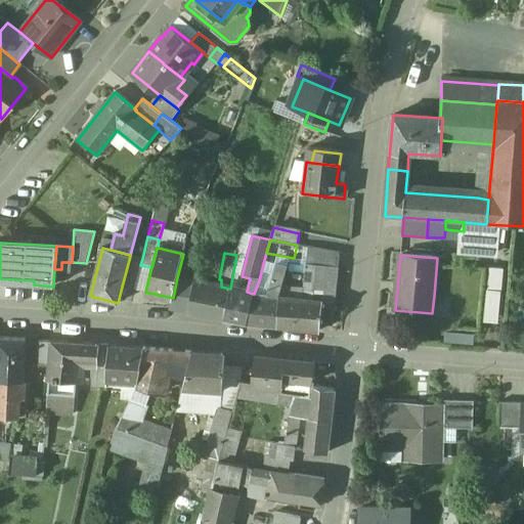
[(142,259),(130,256),(122,287),(134,290),(134,289),(140,265),(142,259)]
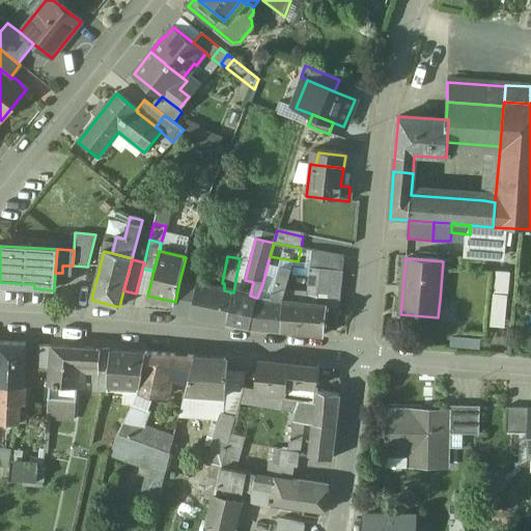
[(73,266),(62,266),(62,273),(55,273),(55,275),(72,276),(73,266)]
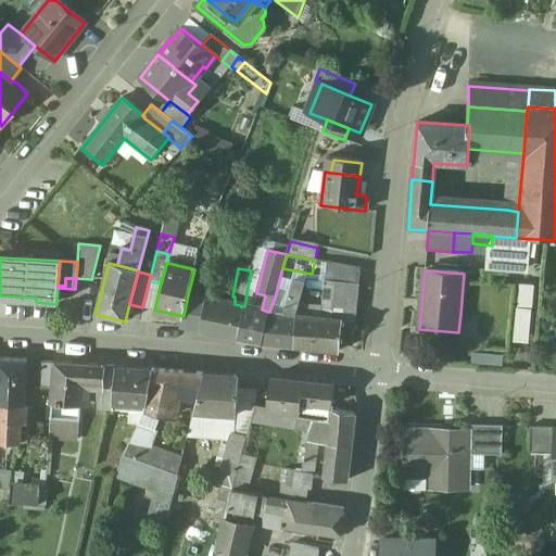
[(358,283),(325,280),(321,310),(343,312),(356,313),(358,283)]
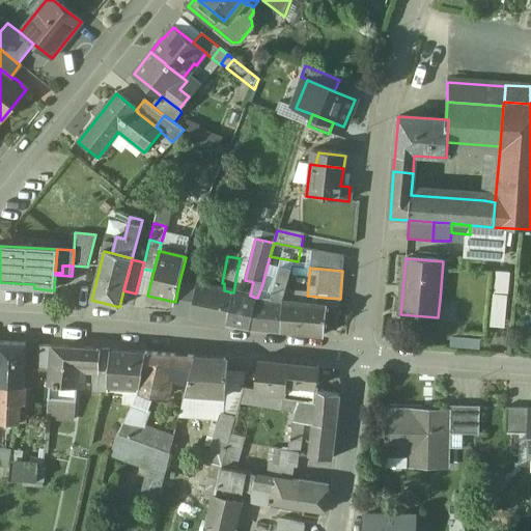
[(142,269),(136,292),(147,296),(154,271),(142,269)]
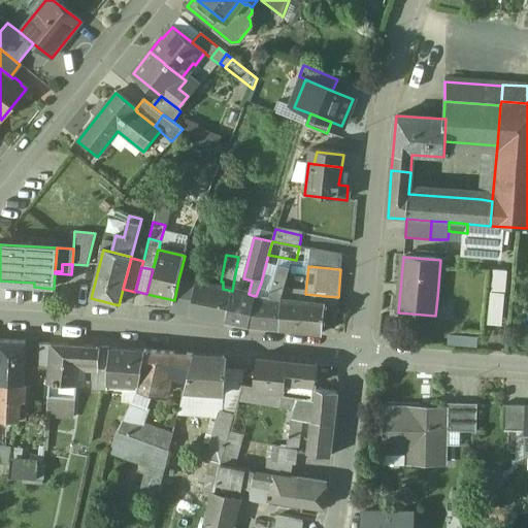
[(277,267),(269,298),(281,299),(289,270),(277,267)]
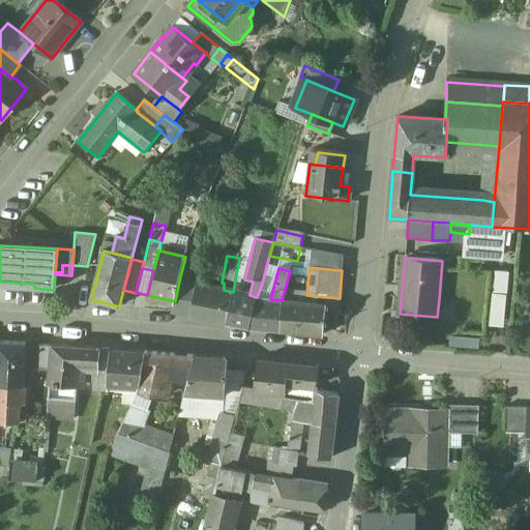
[(492,326),(507,327),(509,270),(494,270),(492,326)]
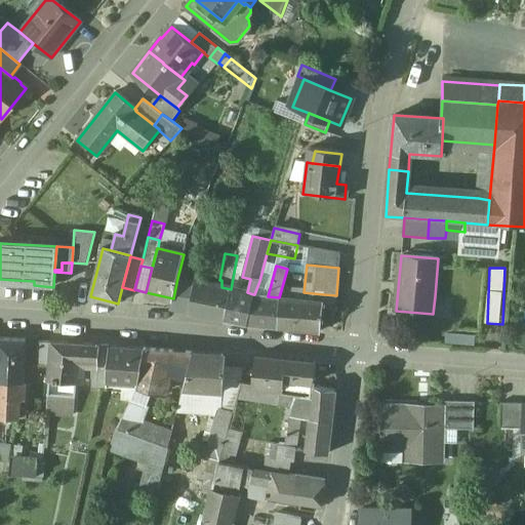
[(188,314),(195,282),(177,278),(173,298),(170,311),(188,314)]
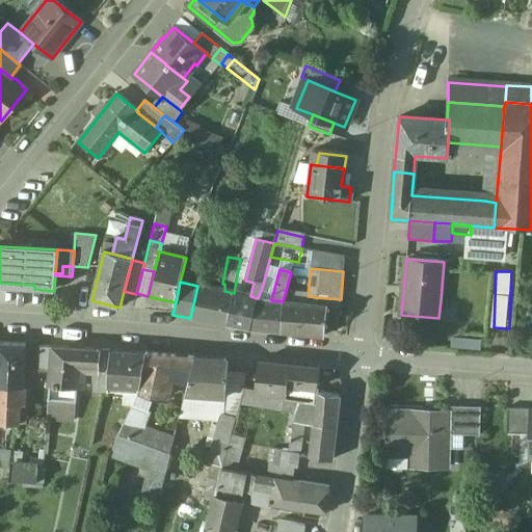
[(197,286),(190,318),(227,324),(234,293),(224,291),(197,286)]
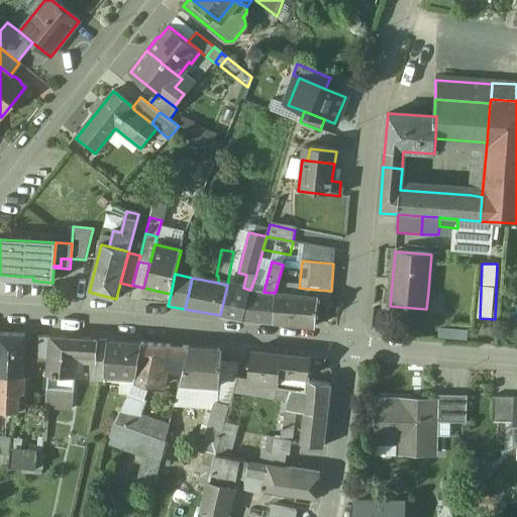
[(243,288),(227,285),(220,315),(243,320),(249,290),(243,288)]
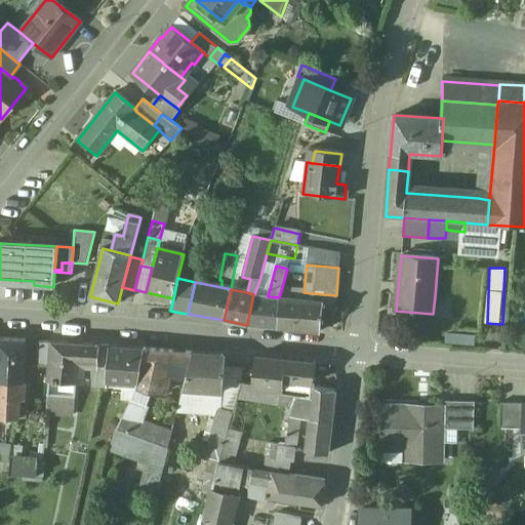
[(335,304),(336,295),(324,294),(323,303),(335,304)]
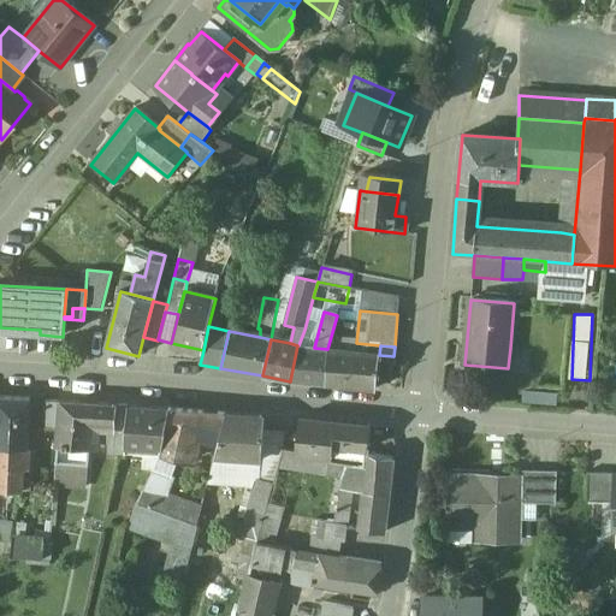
[(314,348),(300,347),(296,381),(325,385),(329,350),(327,349),(314,348)]
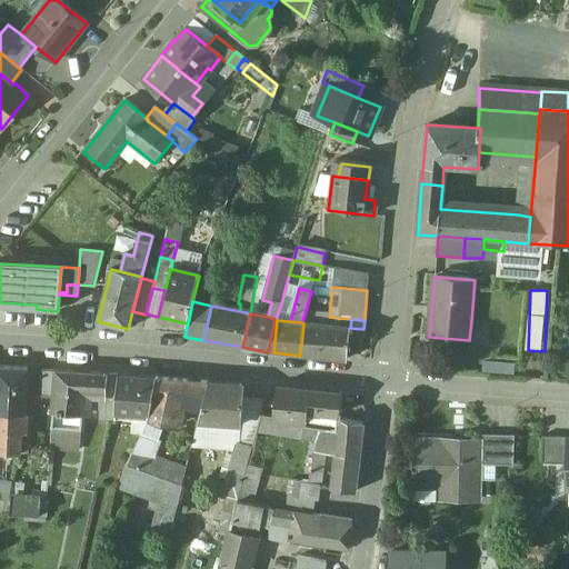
[(486,322),(471,321),(469,340),(485,341),(486,322)]
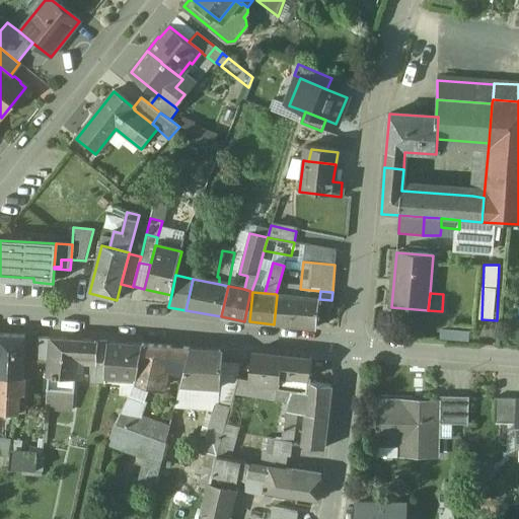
[(319,299),(277,295),(274,324),(316,328),(317,320),(319,299)]
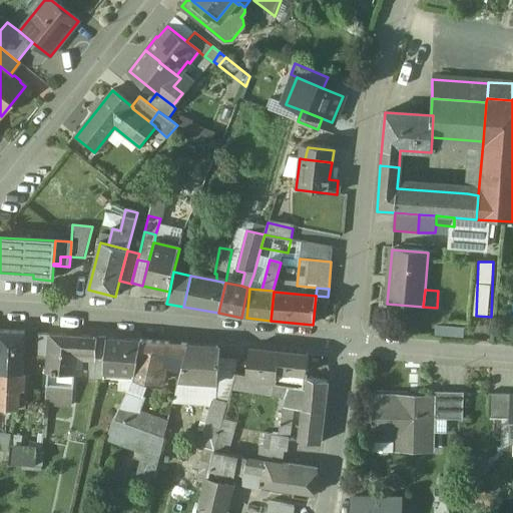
[(328,297),(316,296),(314,317),(325,319),(328,297)]
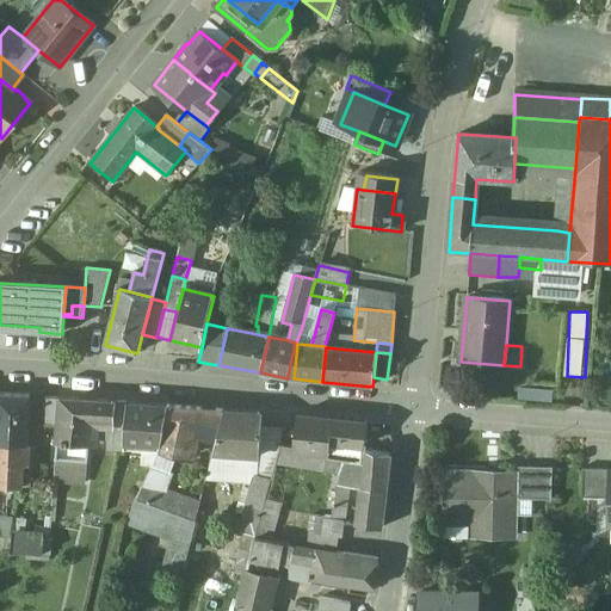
[(554,388),(524,388),(524,401),(554,401),(554,388)]
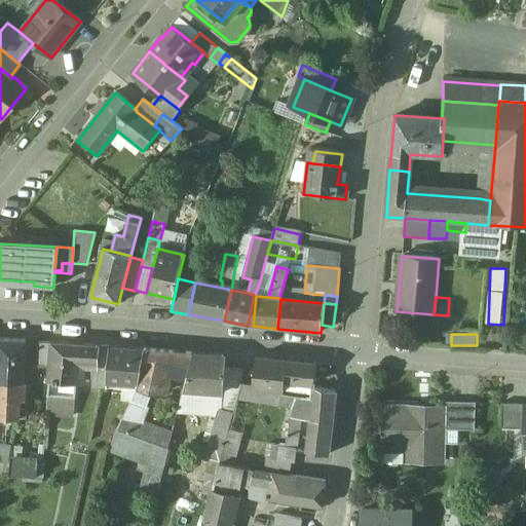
[(26,341),(0,339),(0,382),(24,383),(26,341)]
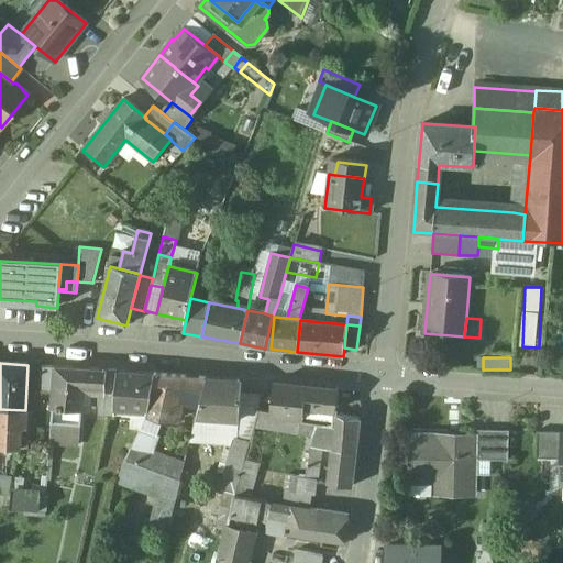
[(56,366),(42,366),(40,392),(54,393),(56,366)]
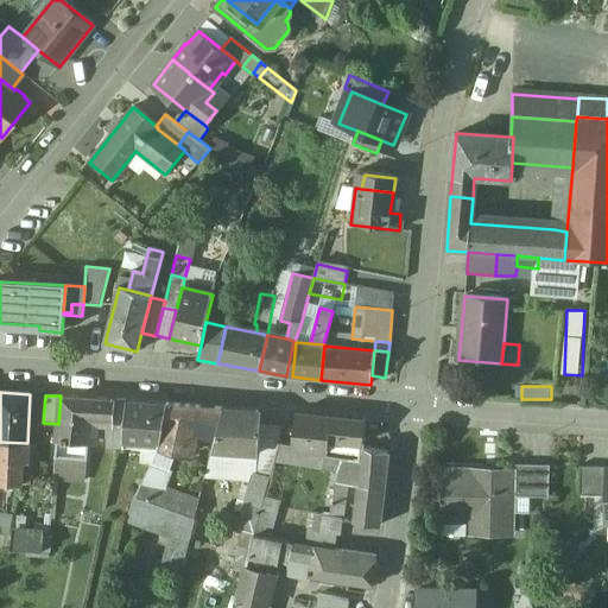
[(128,400),(61,396),(58,424),(56,457),(87,460),(90,419),(108,420),(108,428),(126,429),(128,400)]
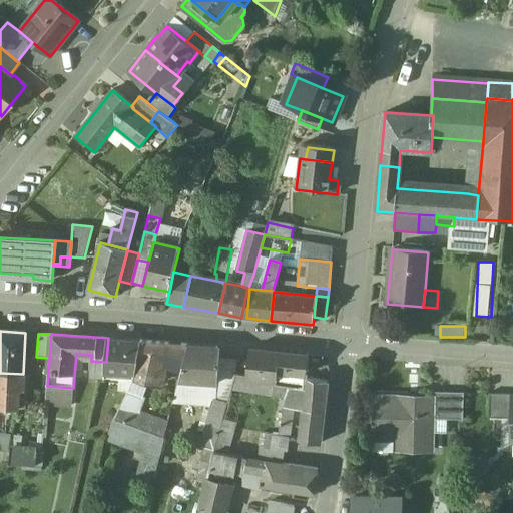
[(140,341),(108,338),(106,362),(105,373),(133,375),(140,341)]
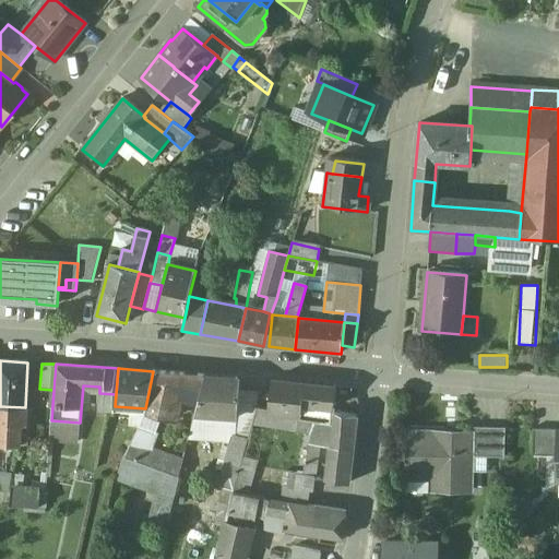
[(205,376),(153,371),(145,408),(144,417),(141,424),(155,429),(161,416),(174,419),(179,394),(199,400),(205,376)]
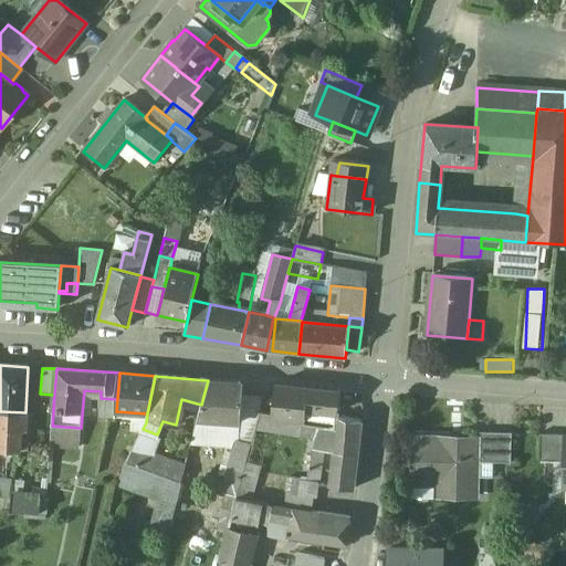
[(243,384),(208,380),(201,405),(198,419),(223,421),(223,420),(240,422),(243,384)]
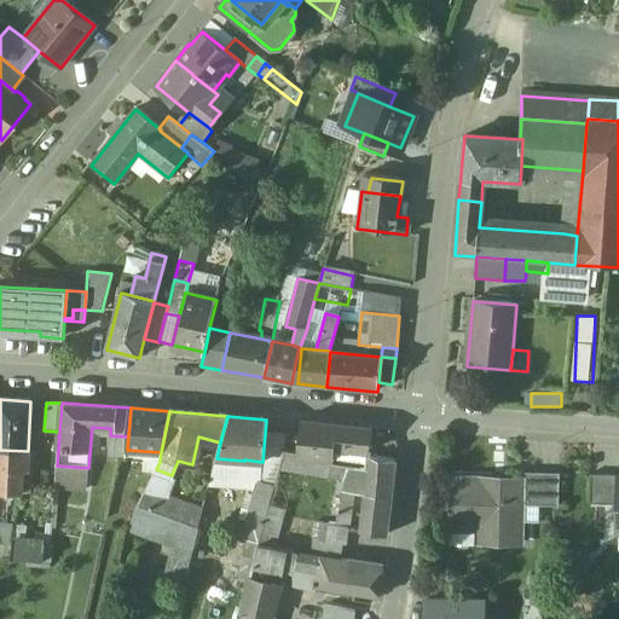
[(337,426),(301,421),(298,453),(314,457),(330,460),(334,460),(335,447),(337,426)]
